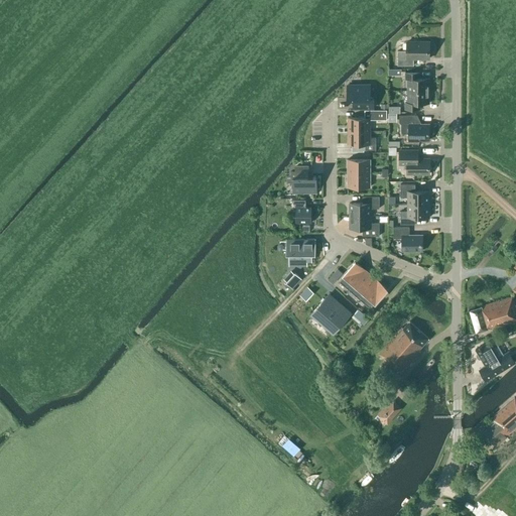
[(429,58),(429,42),(407,42),(407,51),(398,51),(398,66),(413,66),(413,58),(429,58)]
